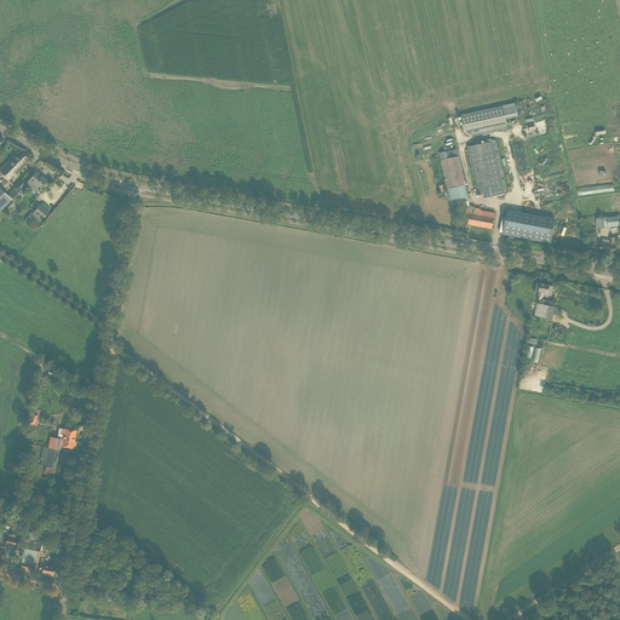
[(464,131),(506,121),(503,105),(460,115),(464,131)]
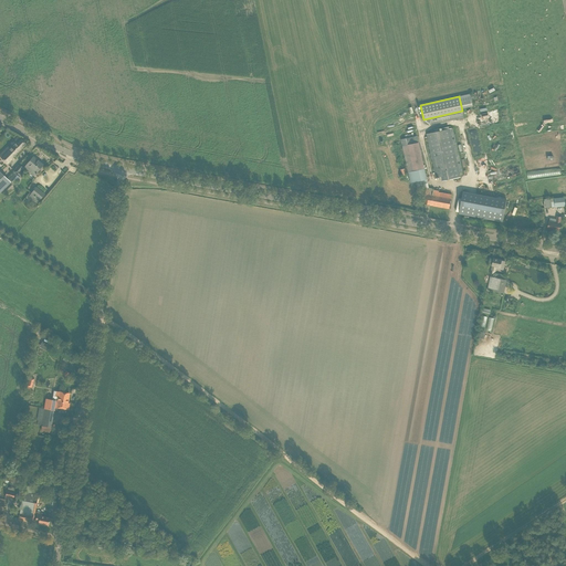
[(427,134),(436,178),(459,173),(449,129),(439,132),(438,128),(433,129),(435,133),(427,134)]
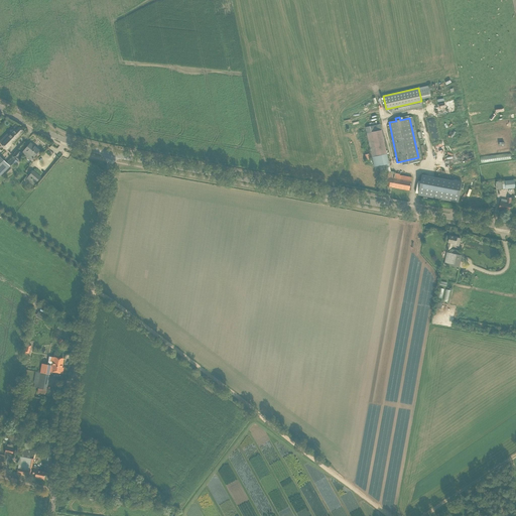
[(390,166),(387,153),(380,124),(366,127),(374,167),(379,165),(380,172),(388,170),(388,167),(390,166)]
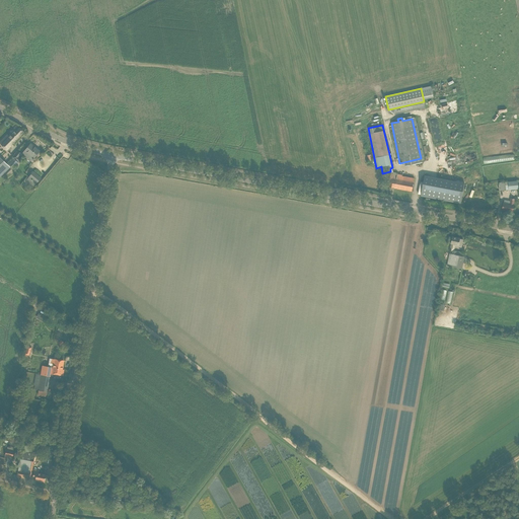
[(5,136),(0,141),(0,144),(7,151),(10,148),(9,147),(24,133),(18,127),(17,127),(15,126),(12,130),(13,131),(7,138),(5,136)]
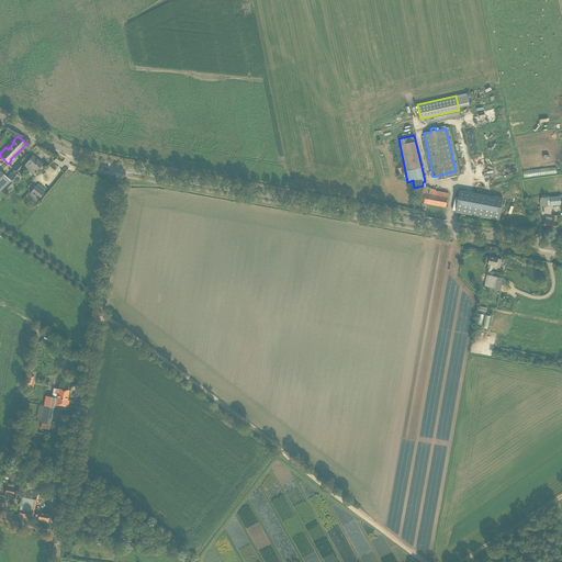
[(43,164),(33,155),(23,166),(26,169),(30,165),(36,171),(43,164)]
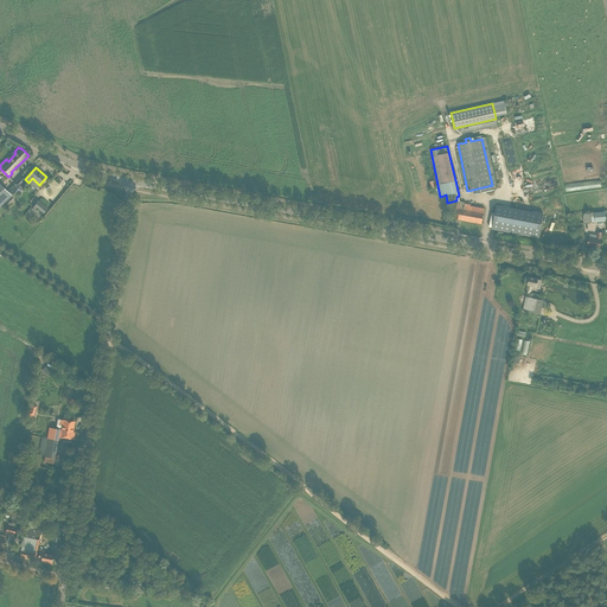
[(14,185),(18,187),(24,180),(20,178),(14,185)]
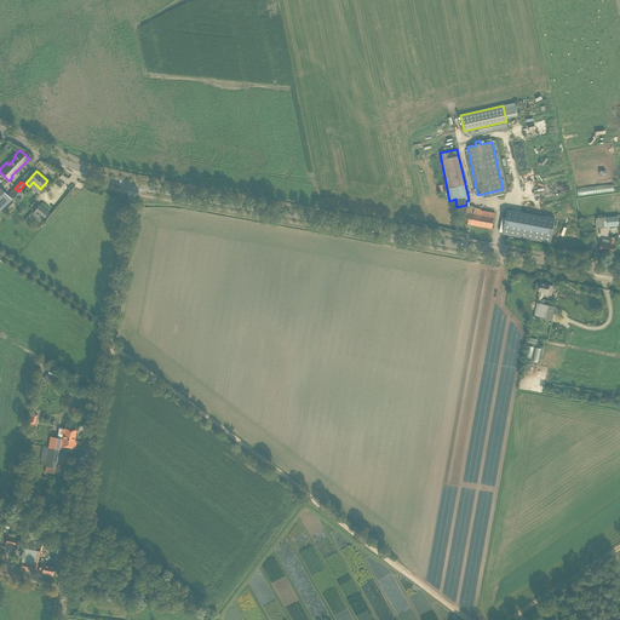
[(0,211),(12,200),(0,188),(0,211)]
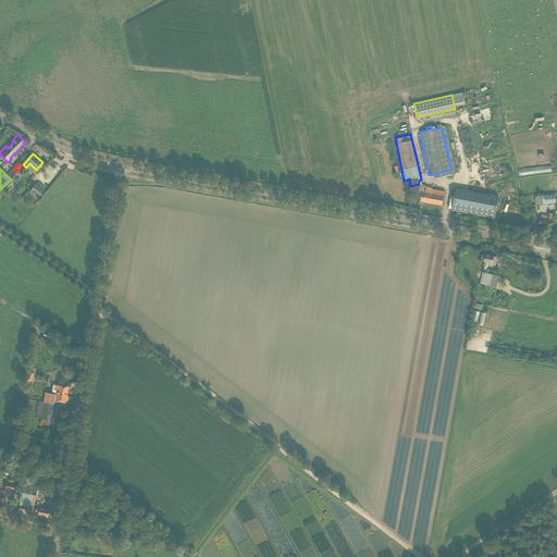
[(35,194),(39,197),(44,192),(36,184),(31,190),(34,193),(34,194),(35,194)]
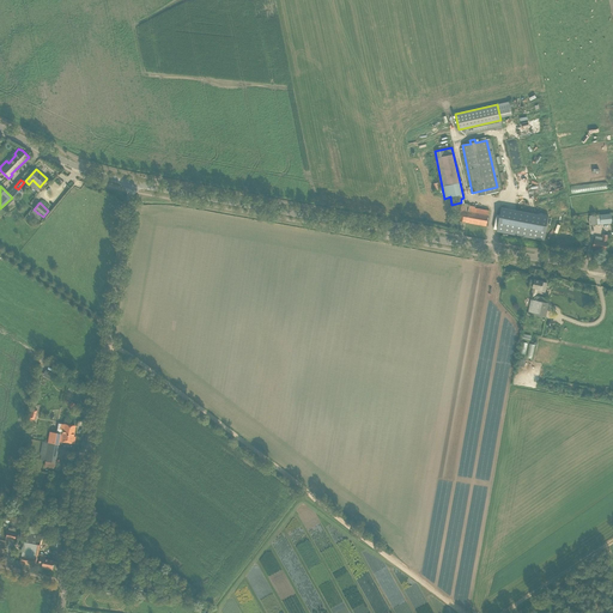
[(461,206),(459,222),(486,226),(489,211),(474,208),(474,207),(469,206),(469,207),(461,206)]
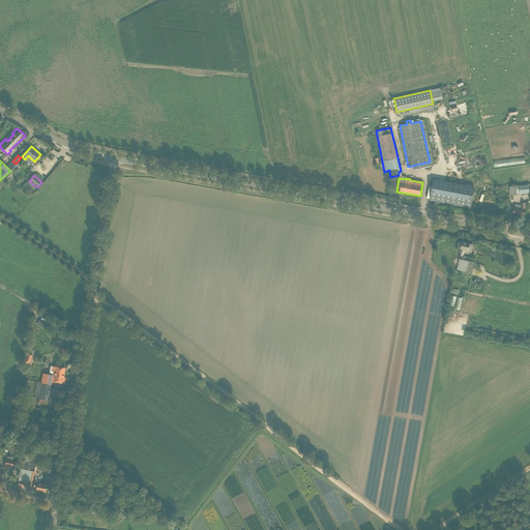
[(470,208),(474,187),(434,180),(430,200),(470,208)]
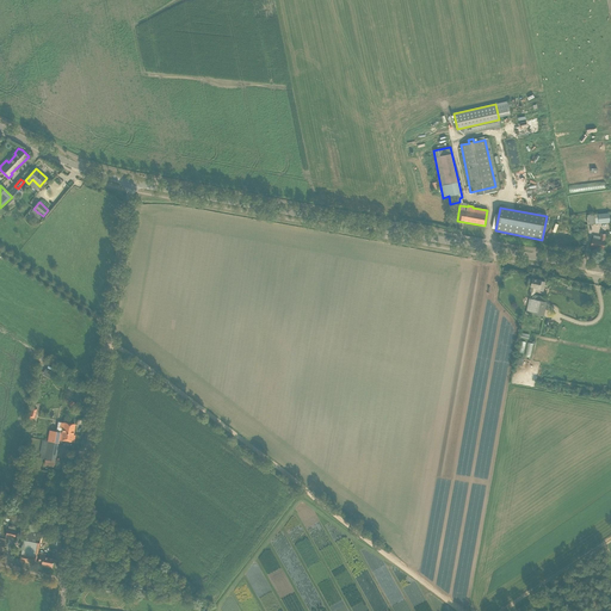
[(587,215),(588,224),(610,222),(609,214),(587,215)]
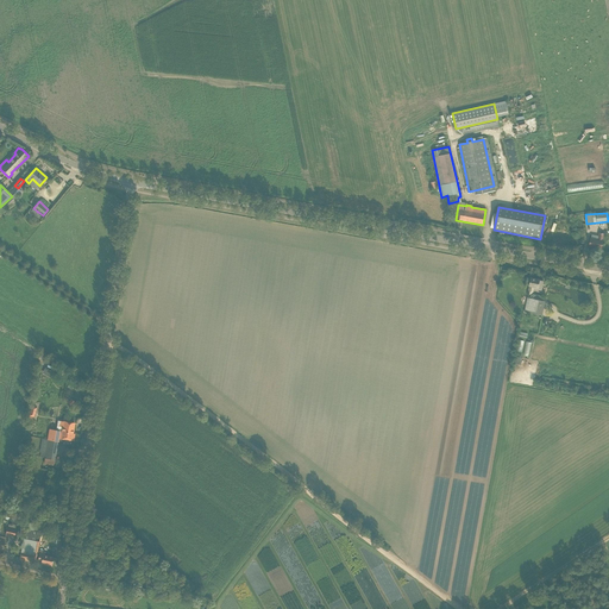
[(602,240),(603,234),(600,233),(598,239),(590,238),(589,246),(601,249),(603,240),(602,240)]
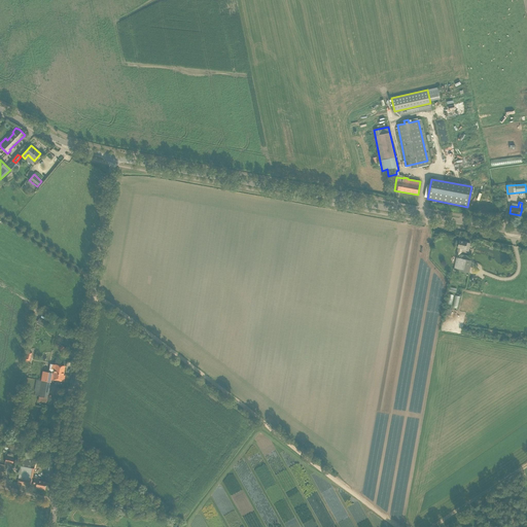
[(457,245),(457,247),(458,248),(457,252),(461,253),(462,248),(465,248),(465,250),(468,251),(469,248),(470,243),(467,243),(467,242),(459,241),(458,245),(457,245)]
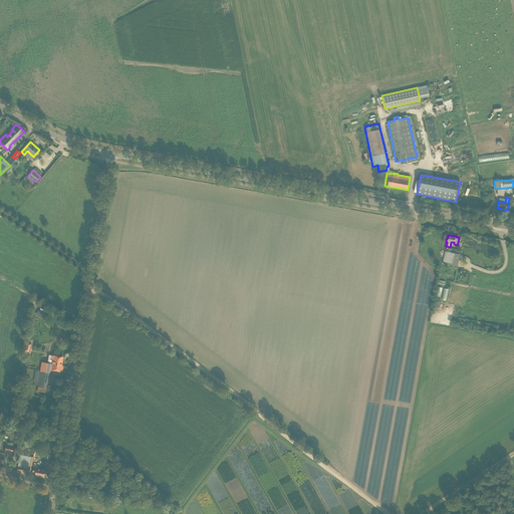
[(445,252),(443,263),(457,266),(460,254),(457,254),(457,250),(449,249),(447,251),(447,252),(445,252)]
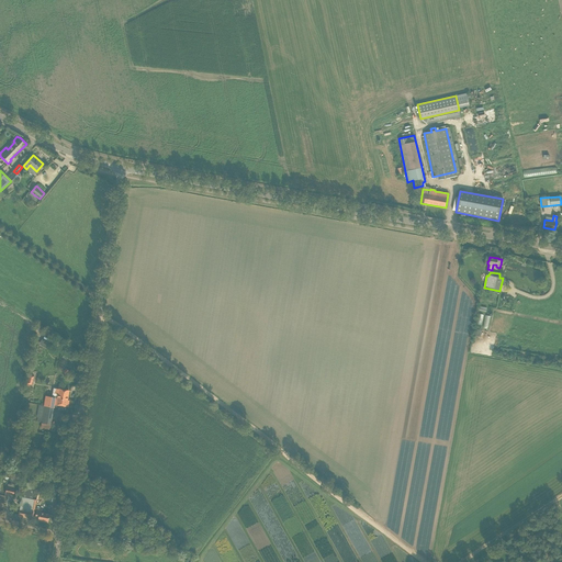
[(67,400),(68,391),(58,389),(56,397),(67,400)]
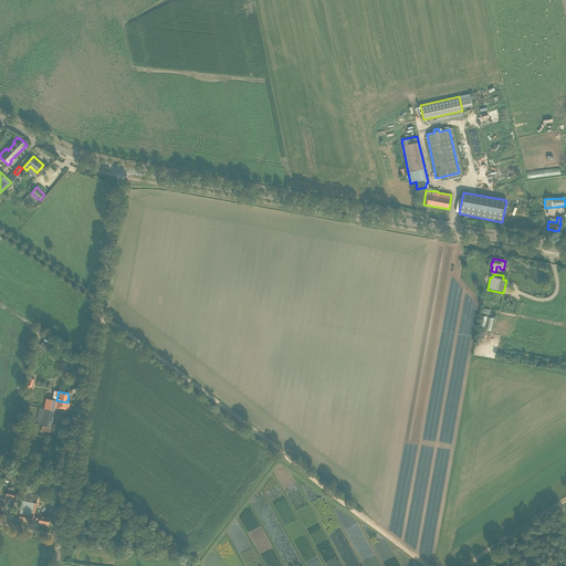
[(44,409),(54,410),(54,407),(69,410),(70,404),(67,402),(56,400),(55,400),(45,399),(43,409),(44,409)]
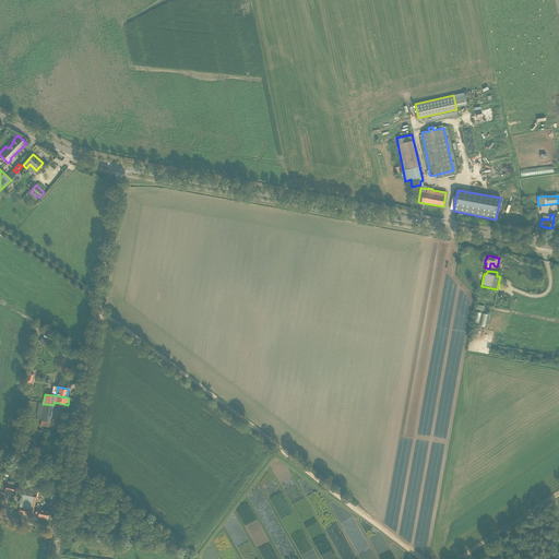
[(4,491),(10,492),(11,485),(14,486),(15,484),(8,482),(8,484),(7,484),(4,491)]
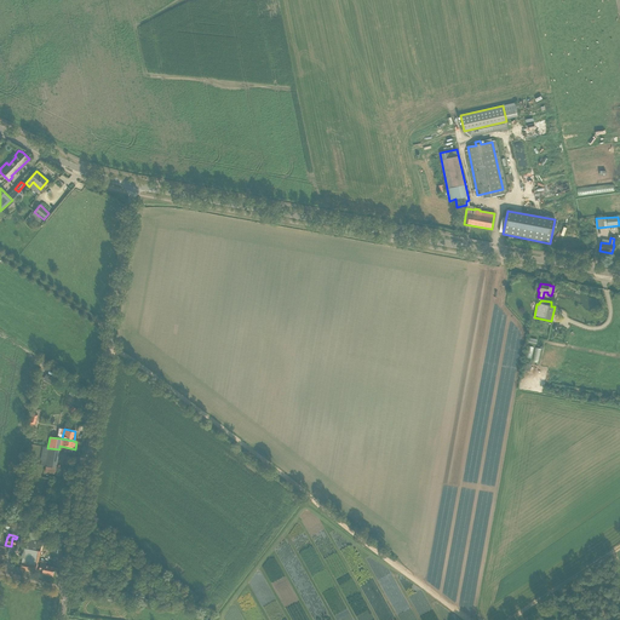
[(19,569),(36,573),(40,552),(24,549),(19,569)]
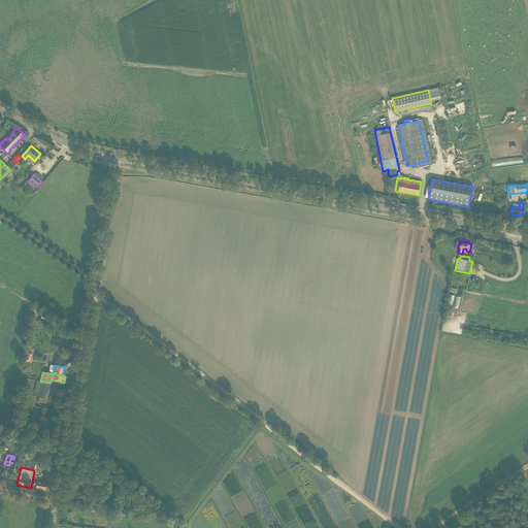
[(34,477),(33,486),(36,486),(35,489),(44,490),(46,483),(38,482),(39,479),(34,477)]
